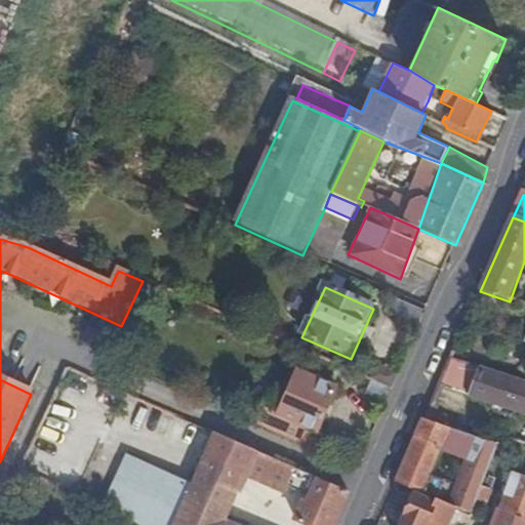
[(427,316),(406,307),(401,319),(421,328),(427,316)]
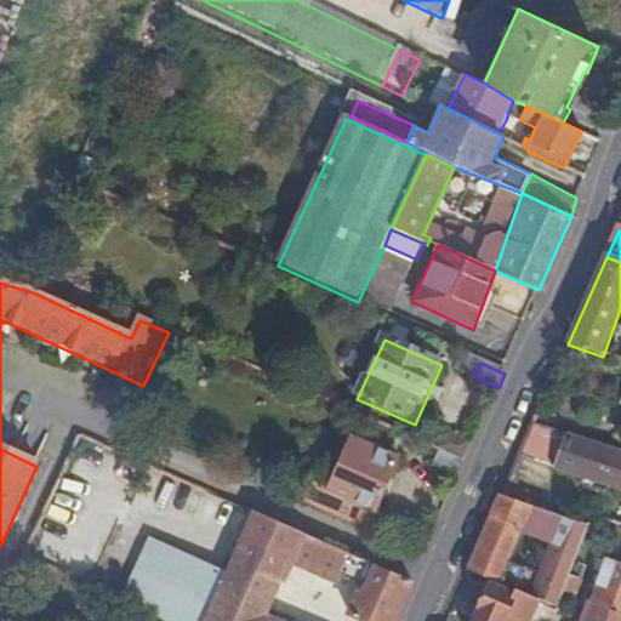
[(311,396),(296,389),(294,397),(307,402),(311,396)]
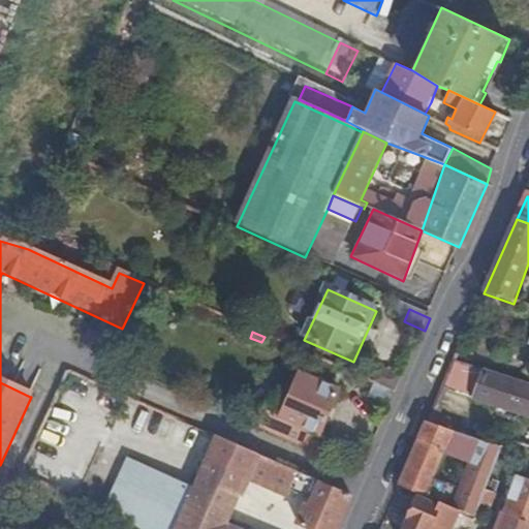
[(454,363),(442,391),(472,401),(484,373),(454,363)]
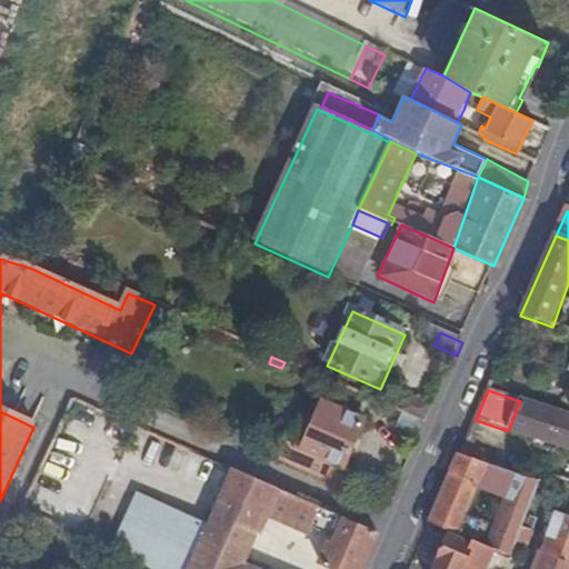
[(427,426),(433,410),(410,400),(403,416),(427,426)]
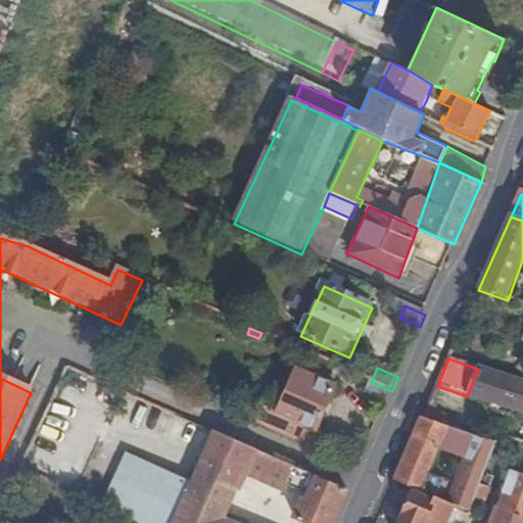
[(522,383),(478,369),(467,396),(522,414),(522,383)]
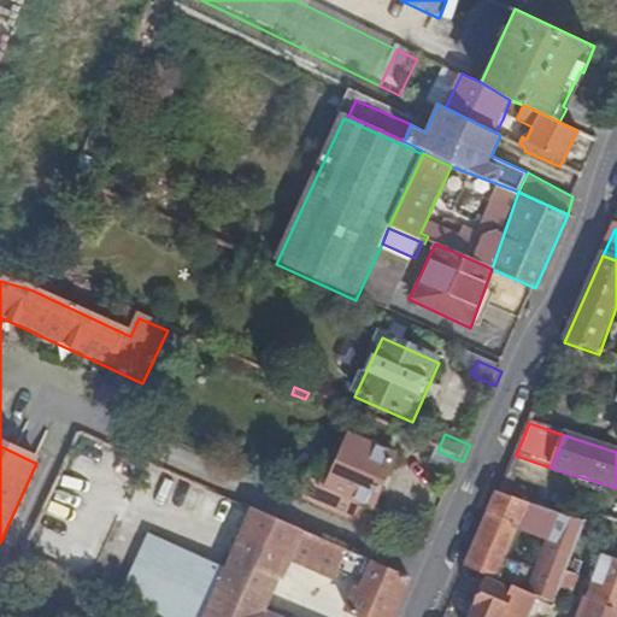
[(306,505),(360,529),(369,509),(374,511),(397,460),(352,440),(329,491),(315,485),(306,505)]
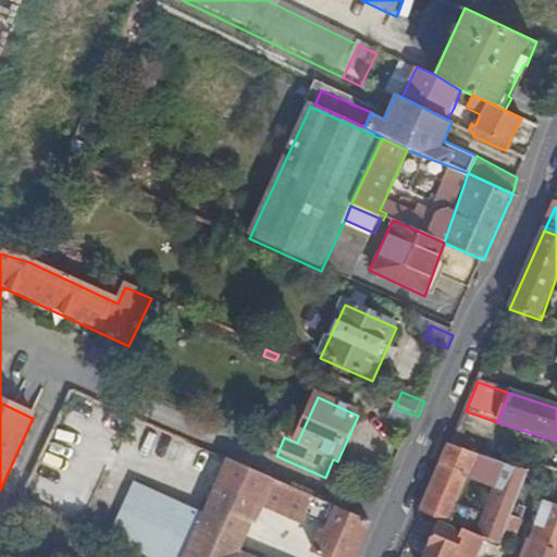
[(449,449),(422,514),(462,530),(479,536),(486,518),(470,511),(457,506),(475,458),(449,449)]
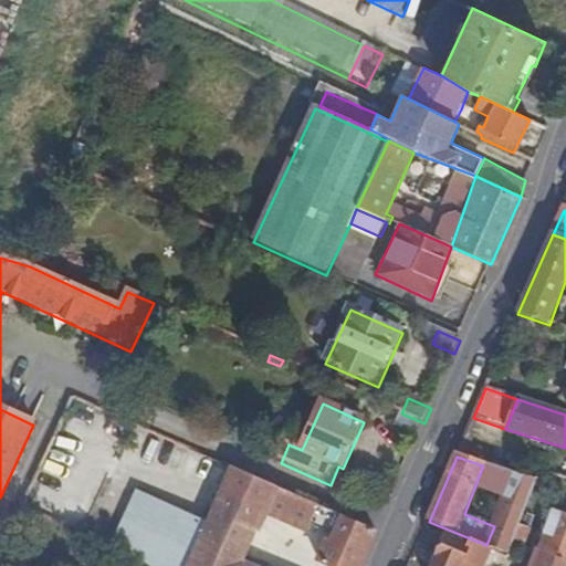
[(513,475),(483,465),(464,514),(478,520),(490,492),(504,498),(513,475)]
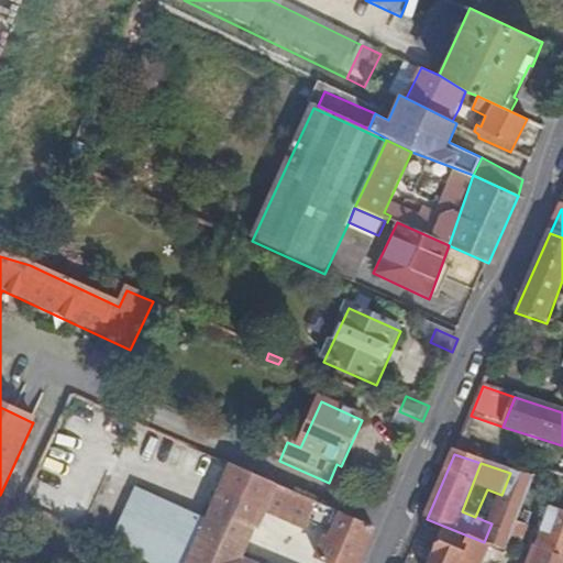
[(242,562),(276,488),(230,470),(188,562),(242,562)]
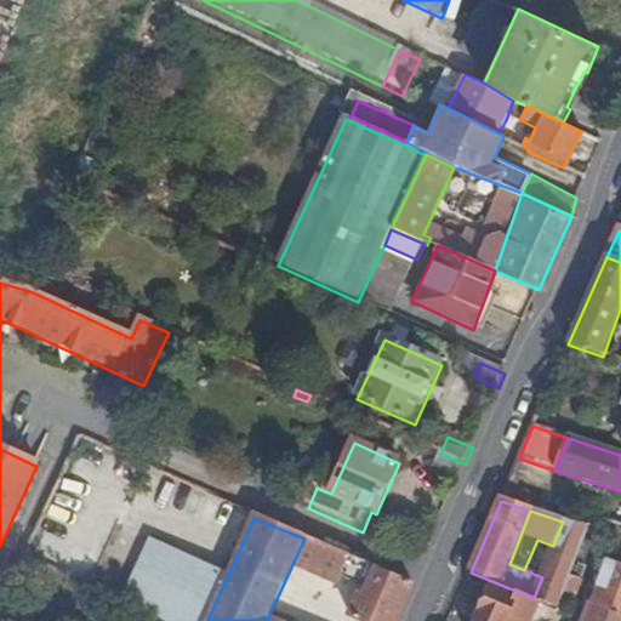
[(534,598),(541,602),(560,609),(563,600),(571,579),(570,579),(577,558),(579,558),(588,530),(563,522),(553,546),(542,577),(534,598)]
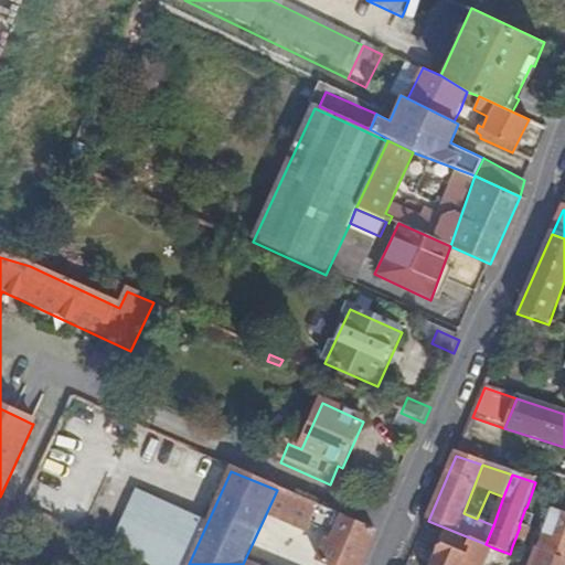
[(257,564),(278,519),(289,496),(277,490),(243,564),(257,564)]
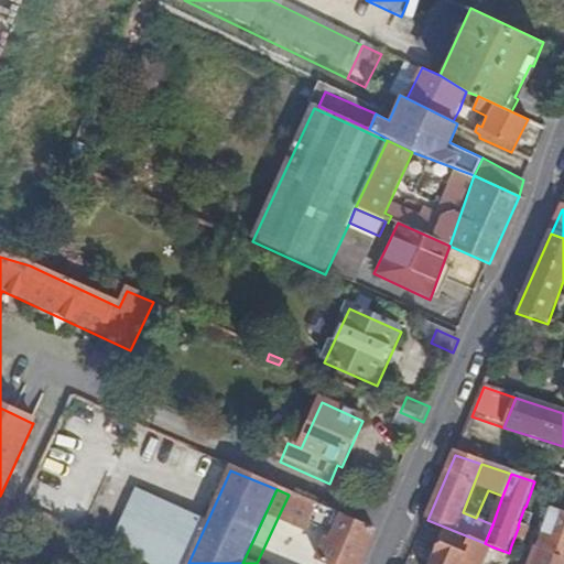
[(322,563),(359,563),(375,528),(289,495),(278,518),(306,531),(308,527),(334,538),(331,545),(325,543),(317,562),(322,563)]
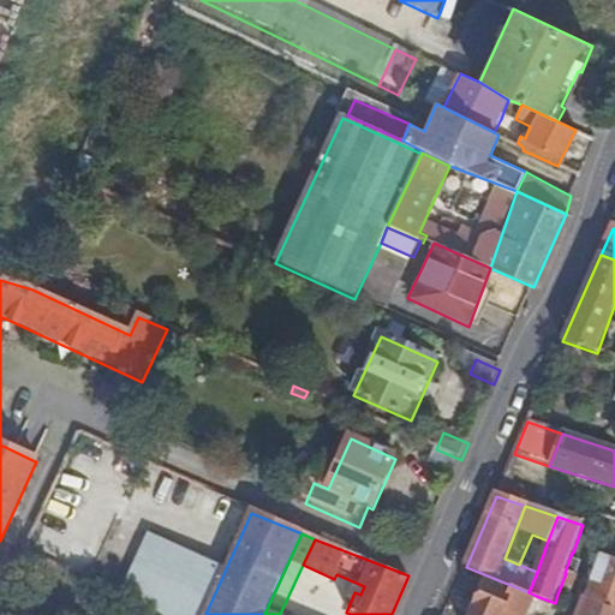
[(592,581),(614,589),(614,562),(601,556),(592,581)]
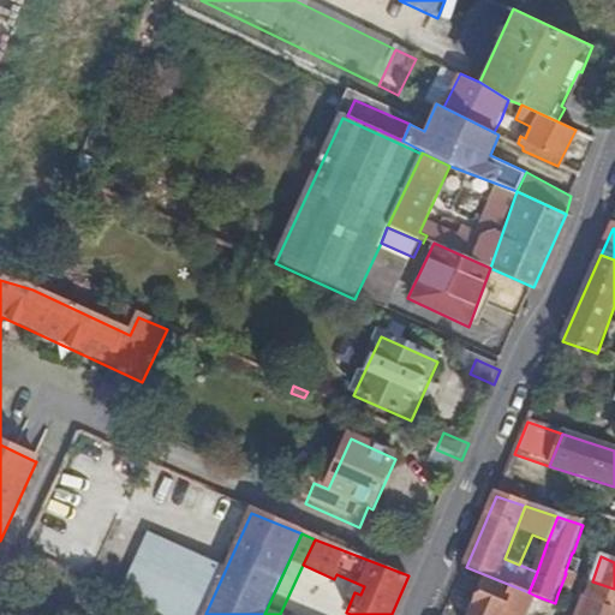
[(566,573),(557,595),(568,598),(575,577),(566,573)]
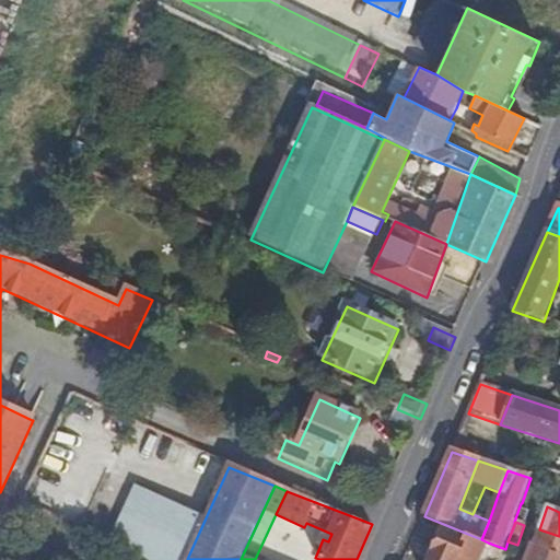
[(481,539),(465,533),(463,538),(443,529),(433,551),(435,553),(432,559),(480,559),(488,543),(481,539)]
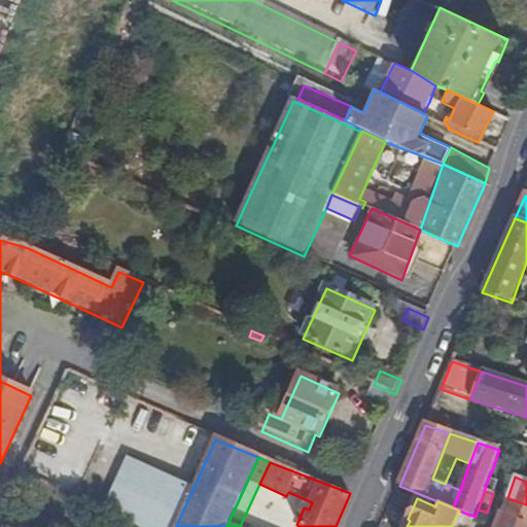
[(526,522),(526,504),(507,498),(502,514),(526,522)]
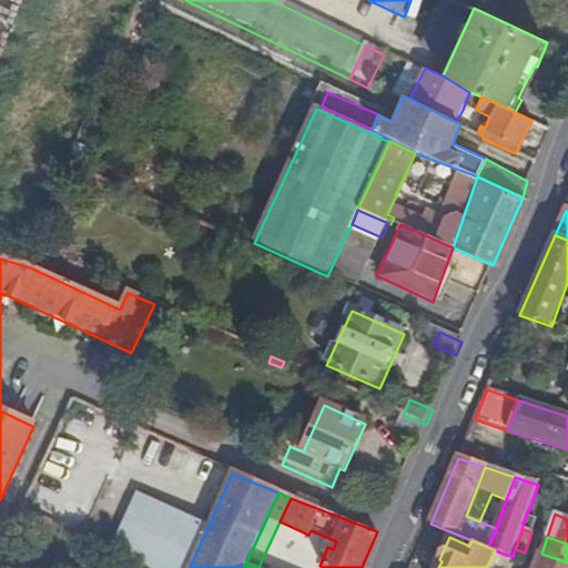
[(567,567),(567,563),(541,554),(536,567),(567,567)]
